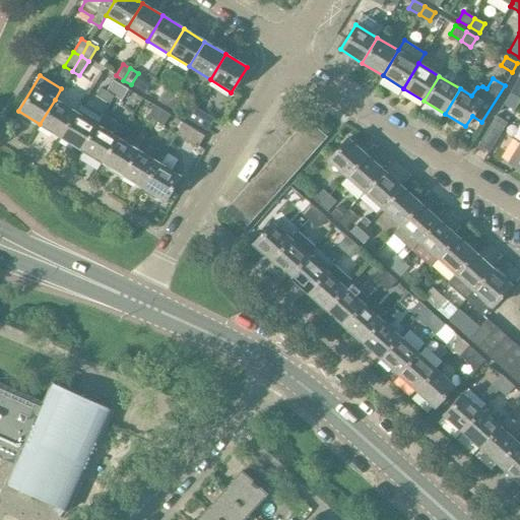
[(113,96),(120,84),(113,80),(106,91),(113,96)]
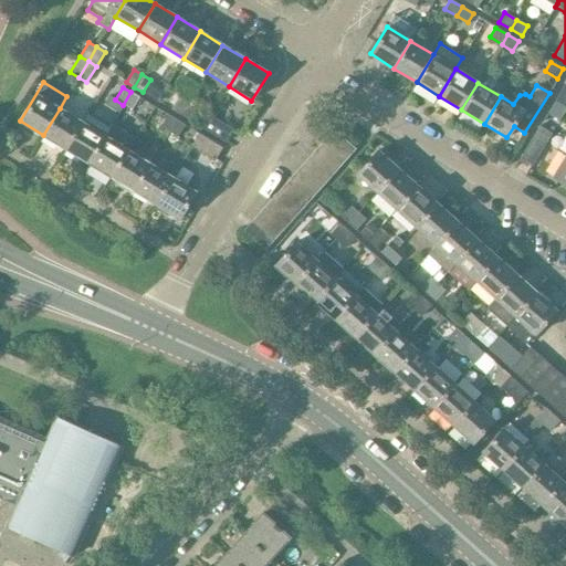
[(132,111),(139,97),(130,92),(123,105),(132,111)]
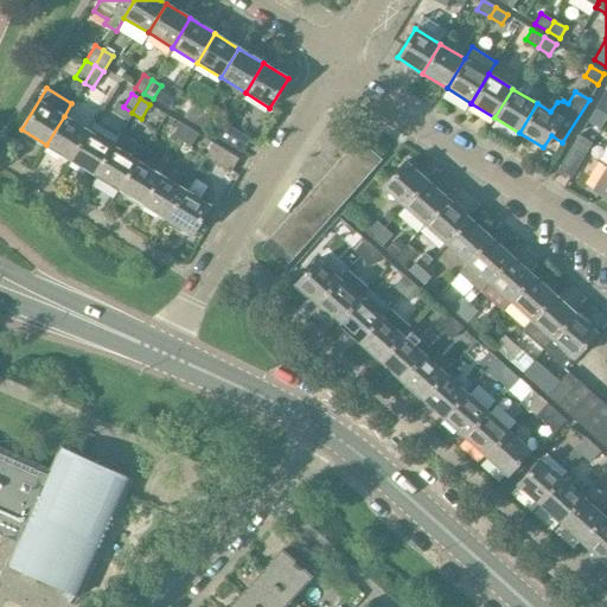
[(606,114),(606,103),(600,100),(595,108),(606,114)]
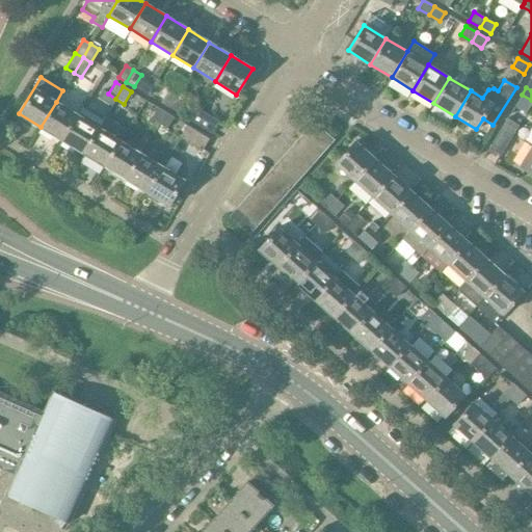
[(169,108),(176,97),(168,91),(161,103),(169,108)]
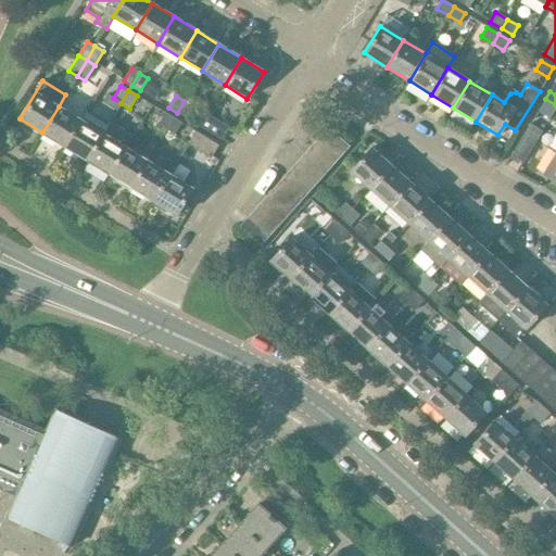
[(185,117),(192,105),(184,101),(177,113),(185,117)]
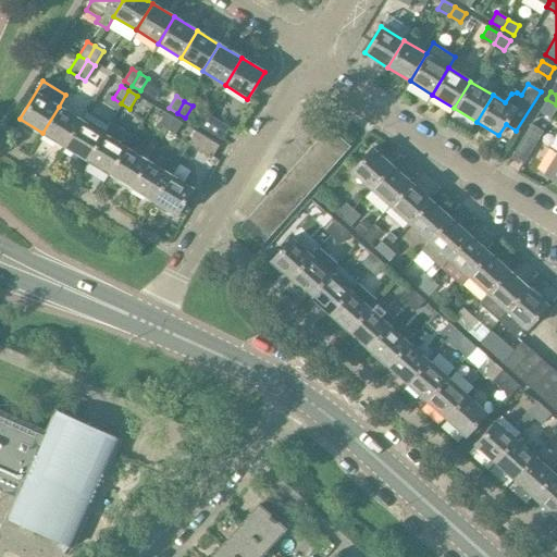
[(64,147),(81,120),(59,107),(42,133),(64,147)]
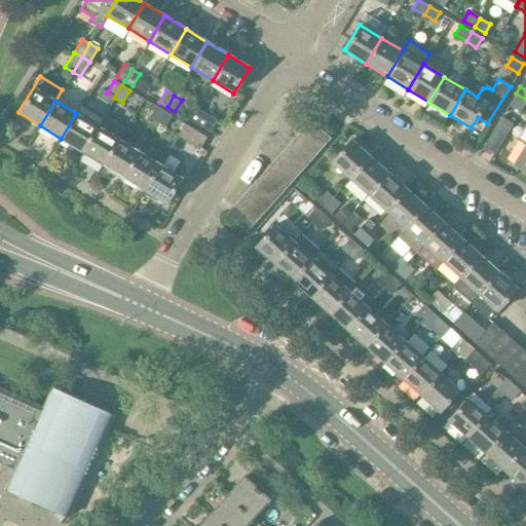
[(81,152),(102,119),(80,106),(76,113),(61,139),(81,152)]
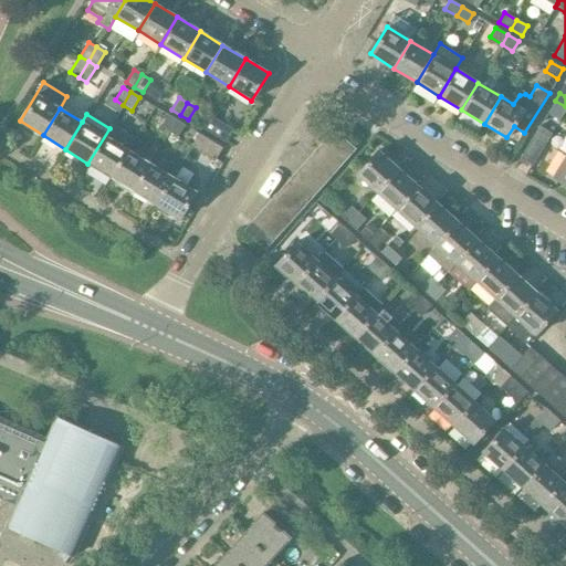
[(169,133),(177,121),(168,115),(160,127),(169,133)]
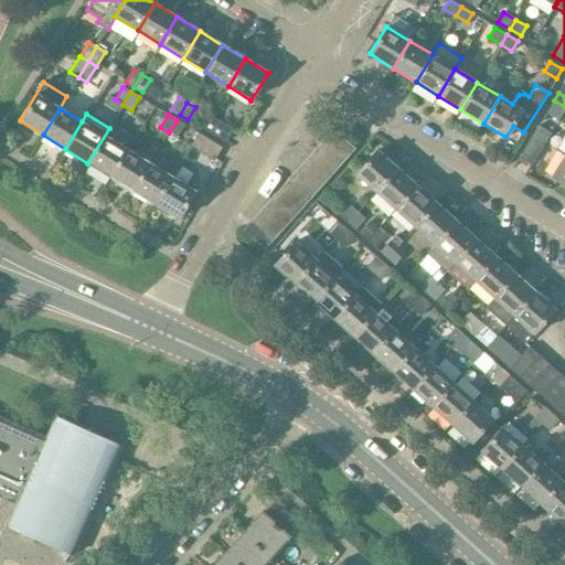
[(233,130),(210,116),(202,128),(225,142),(233,130)]
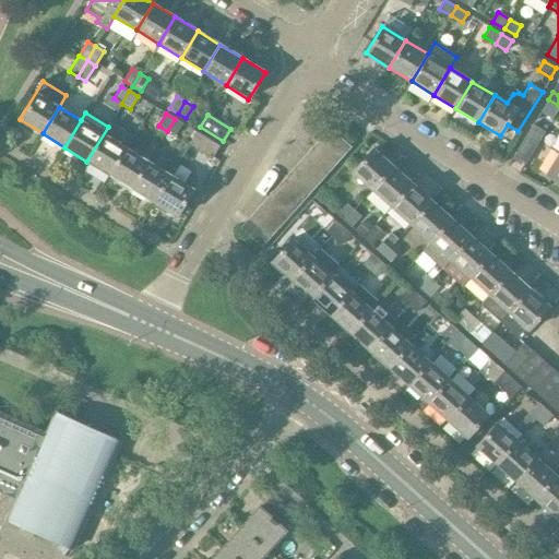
[(175,137),(182,125),(175,119),(167,131),(175,137)]
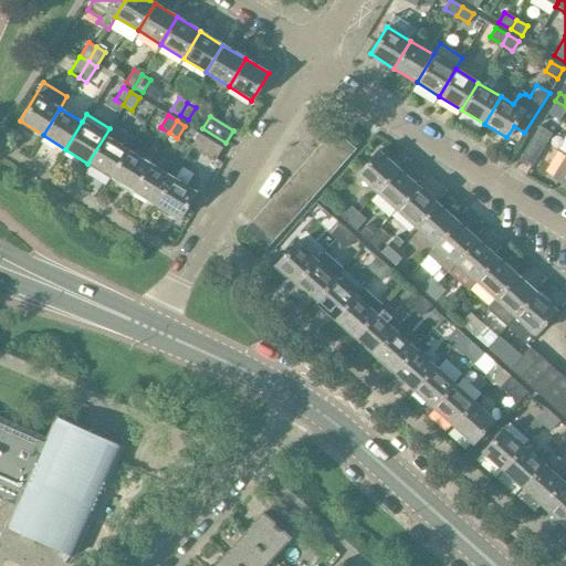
[(111,177),(127,149),(134,138),(112,124),(109,128),(87,164),(111,177)]
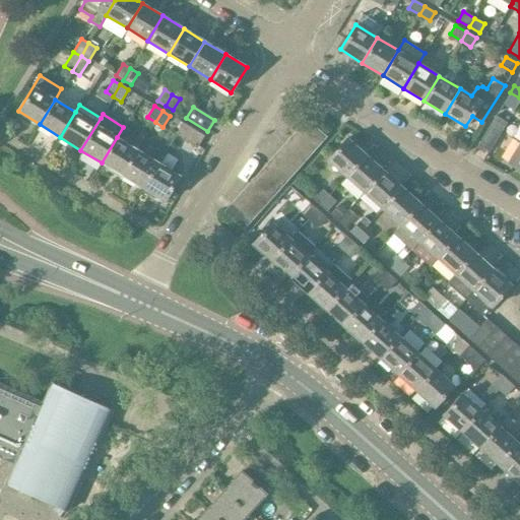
[(501,130),(506,122),(496,116),(491,124),(501,130)]
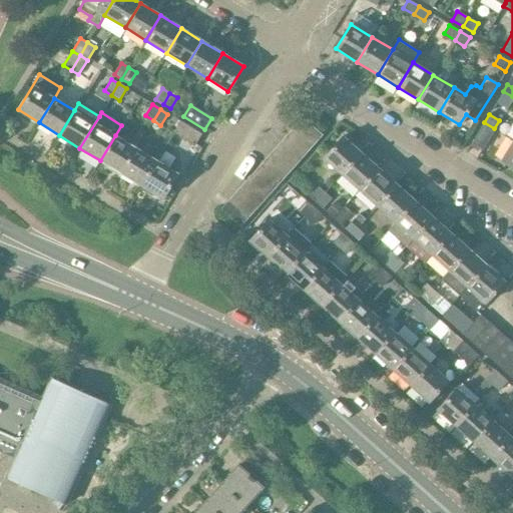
[(322,134),(302,117),(294,126),(313,144),(322,134)]
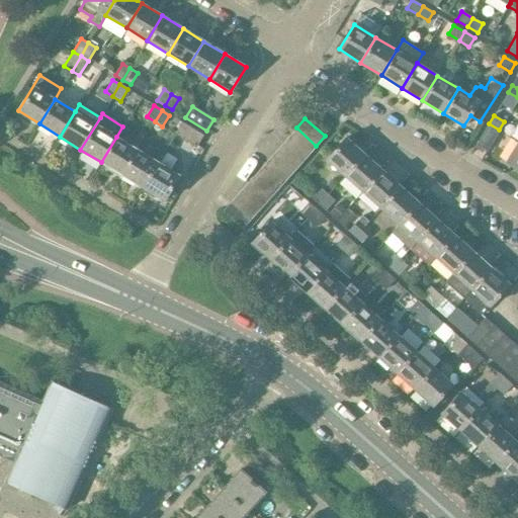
[(203,136),(182,123),(176,135),(196,147),(203,136)]
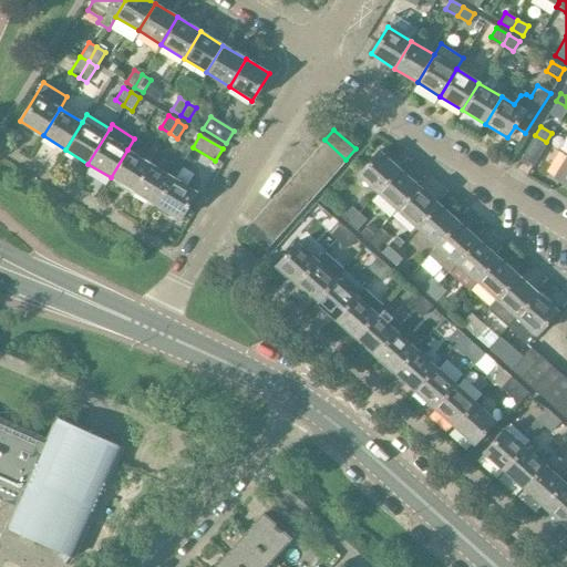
[(533,165),(546,142),(535,135),(521,157),(533,165)]
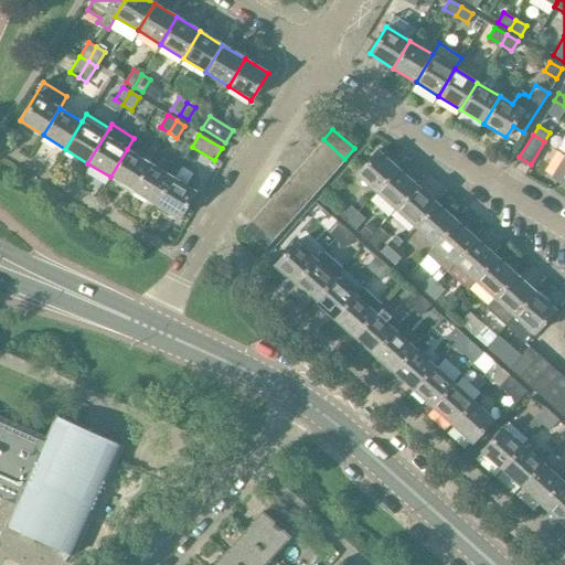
[(344,159),(323,139),(315,149),(336,169),(344,159)]
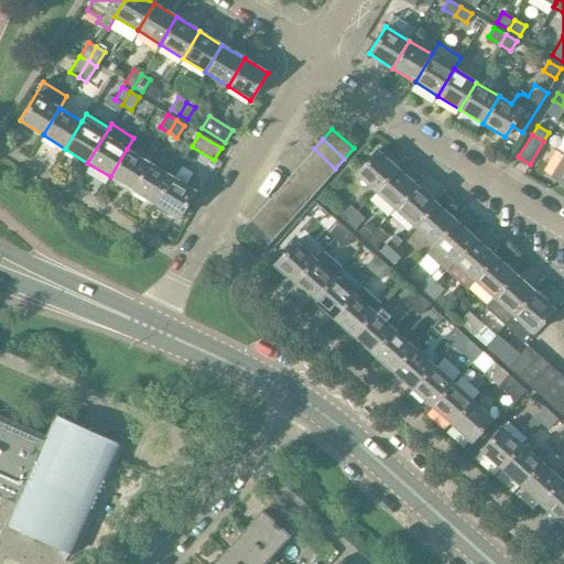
[(132,191),(150,163),(127,149),(110,176),(132,191)]
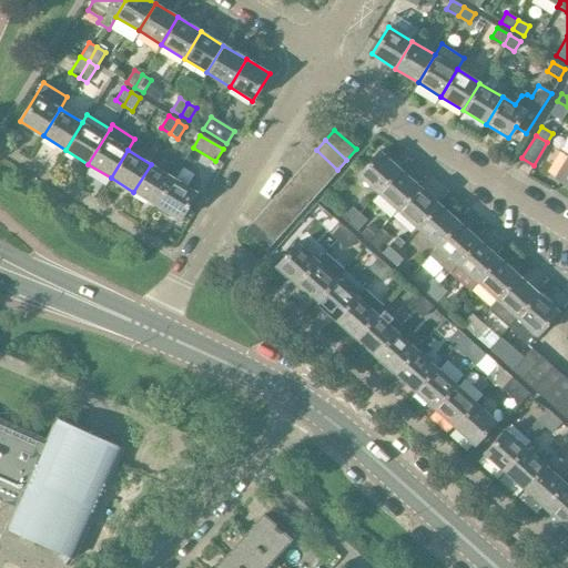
[(337,170),(316,150),(307,160),(328,180),(337,170)]
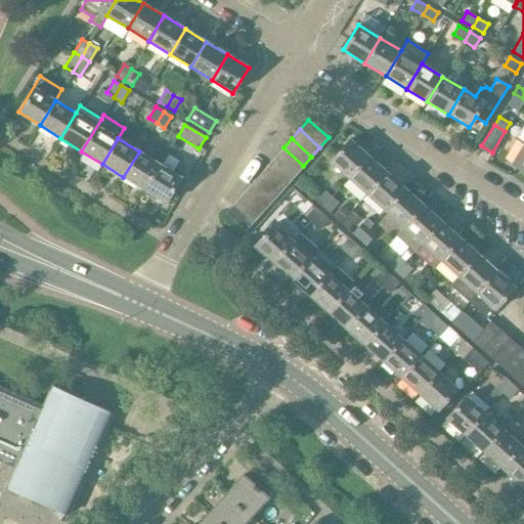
[(348,177),(368,156),(350,139),(330,161),(348,177)]
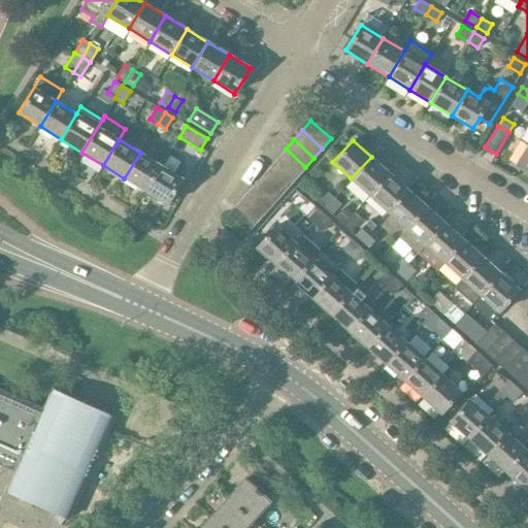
[(527,173),(527,145),(515,165),(527,173)]
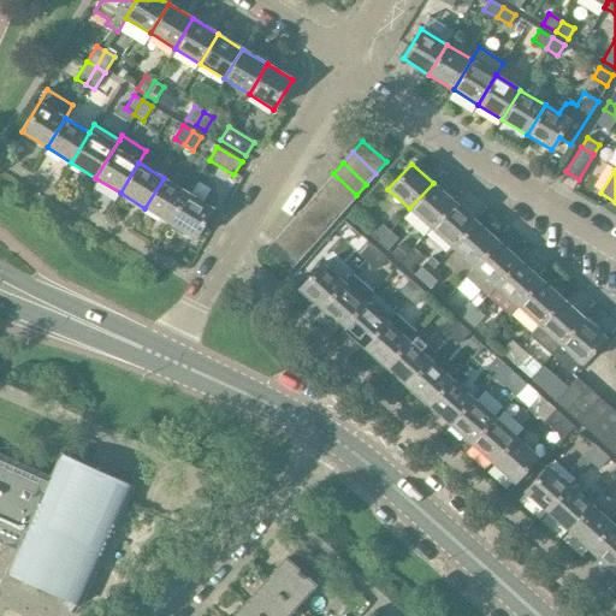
[(356,195),(333,173),(324,184),(347,206),(356,195)]
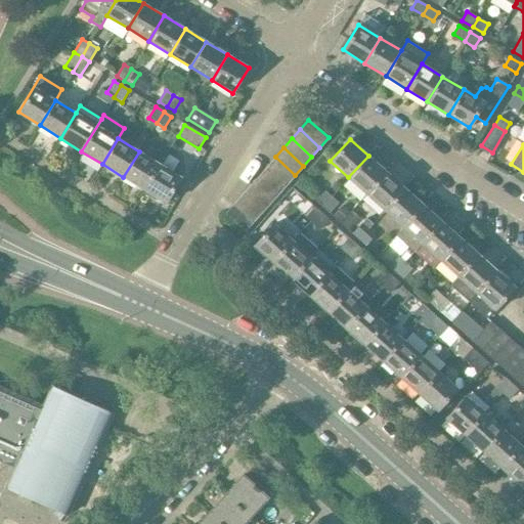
[(144,190),(160,165),(139,151),(123,177),(144,190)]
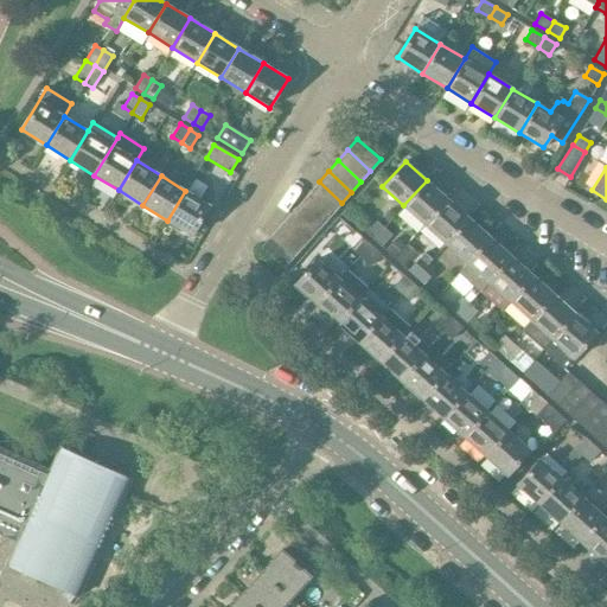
[(425,224),(448,199),(427,180),(403,205),(425,224)]
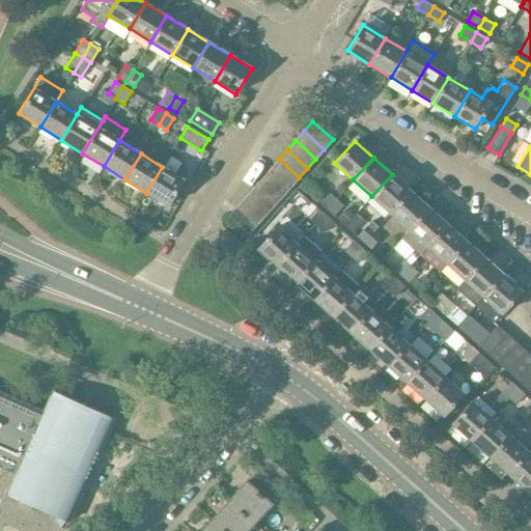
[(299,177),(279,159),(271,168),(290,187),(299,177)]
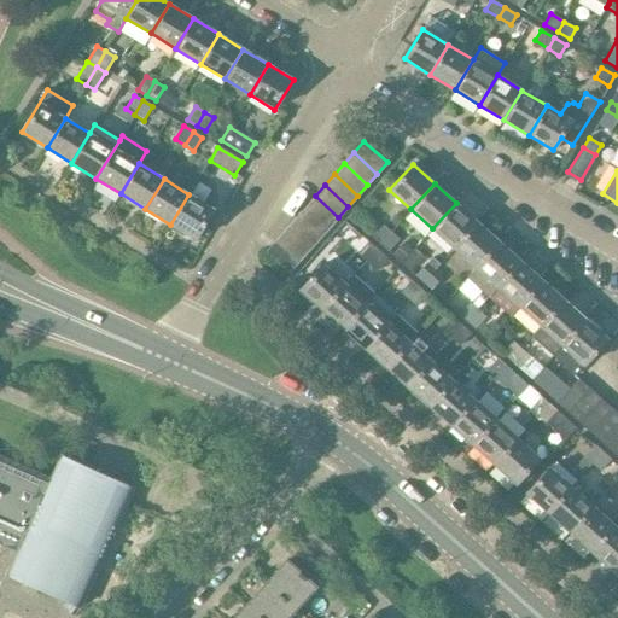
[(196,239),(214,210),(188,194),(170,225),(172,225),(169,229),(182,237),(185,233),(196,239)]
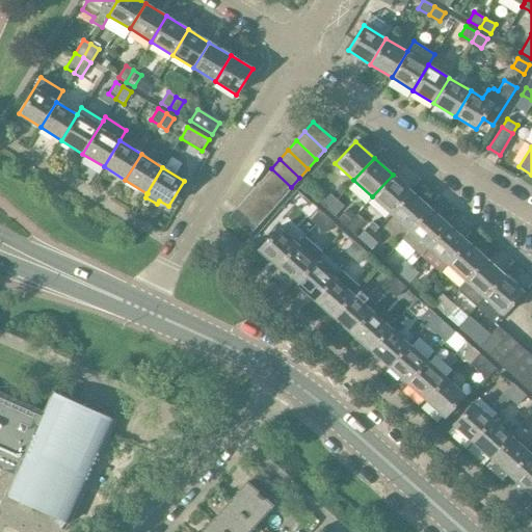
[(291,187),(271,168),(263,178),(283,196),(291,187)]
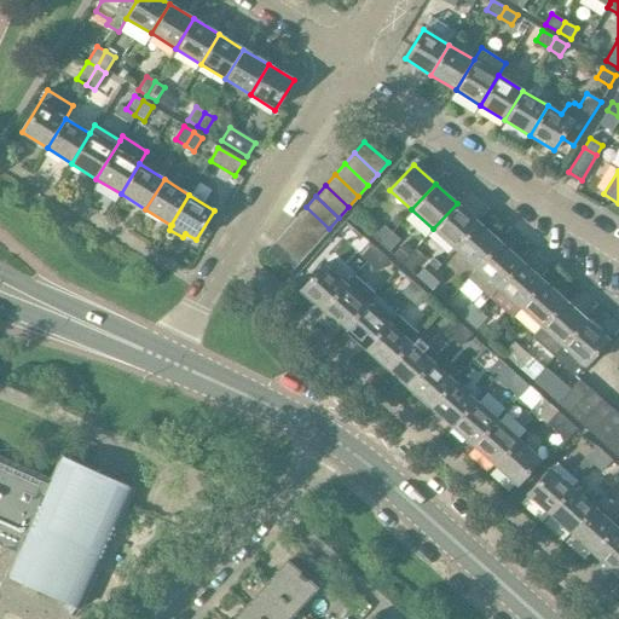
[(455,248),(478,223),(457,203),(433,229),(455,248)]
